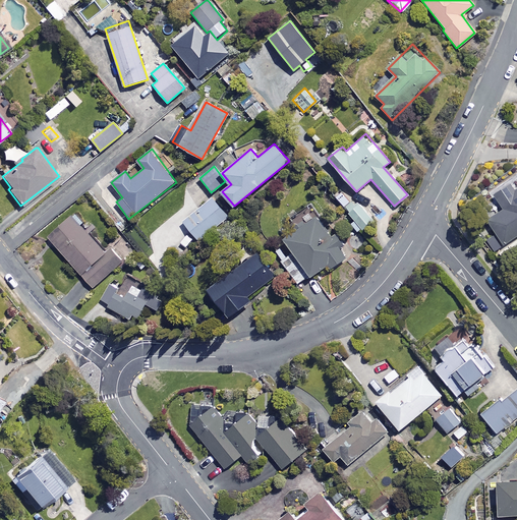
[(516,233),(516,188),(513,191),(509,185),(493,195),(503,211),(485,221),(501,244),(516,233)]
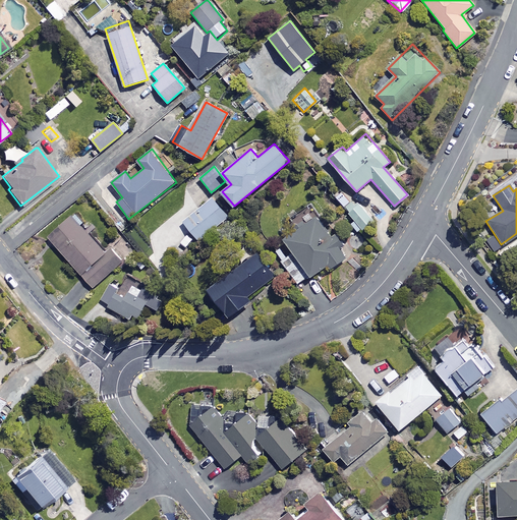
[(356,196),(343,205),(357,230),(371,223),(356,196)]
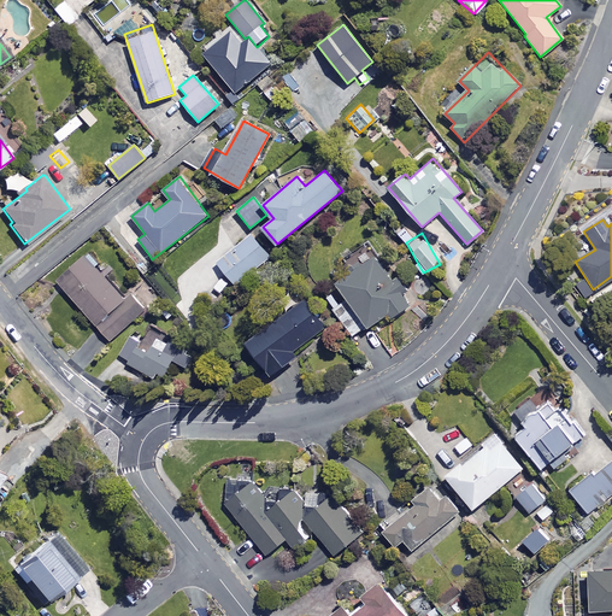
[(266,254),(248,234),(216,263),(234,283),(266,254)]
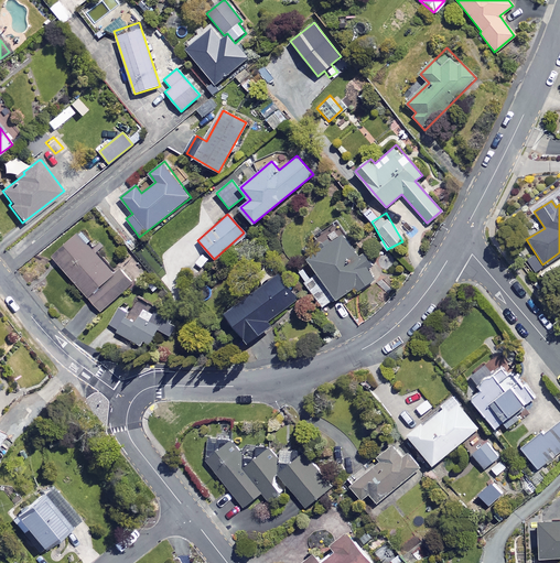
[(115,274),(79,234),(53,257),(101,312),(133,283),(121,269),(115,274)]
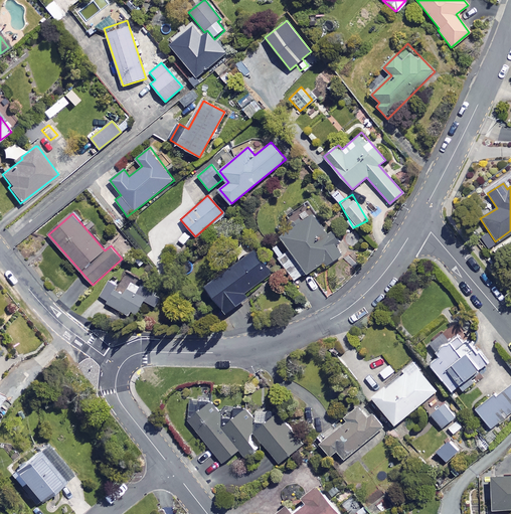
[(283,234),(291,246),(276,258),(291,281),(307,271),(308,273),(322,264),(324,267),(341,254),(335,244),(338,242),(331,231),(328,234),(314,214),(283,234)]
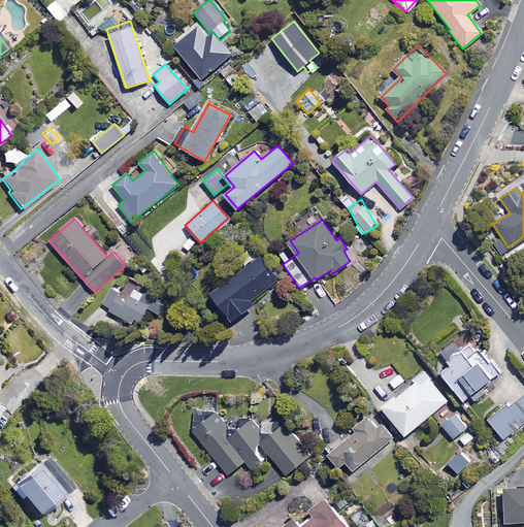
[(277,281),(260,257),(213,292),(233,321),(256,304),(252,299),(277,281)]
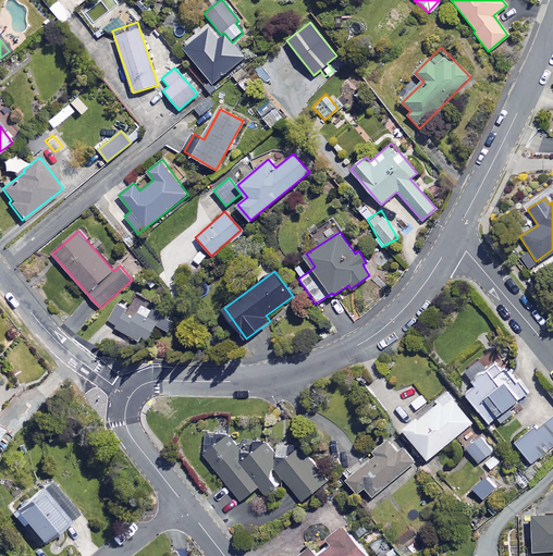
[(164,314),(154,309),(156,305),(133,294),(125,308),(115,304),(107,321),(115,325),(113,329),(140,342),(142,338),(150,342),(158,325),(169,331),(173,322),(163,317),(164,314)]
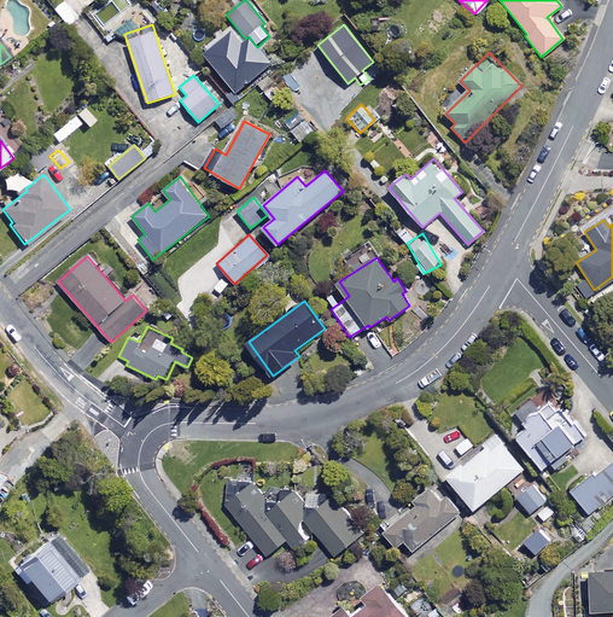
[(558,408),(550,399),(539,407),(532,400),(514,414),(525,429),(514,437),(542,471),(588,435),(574,419),(572,421),(560,407),(558,408)]
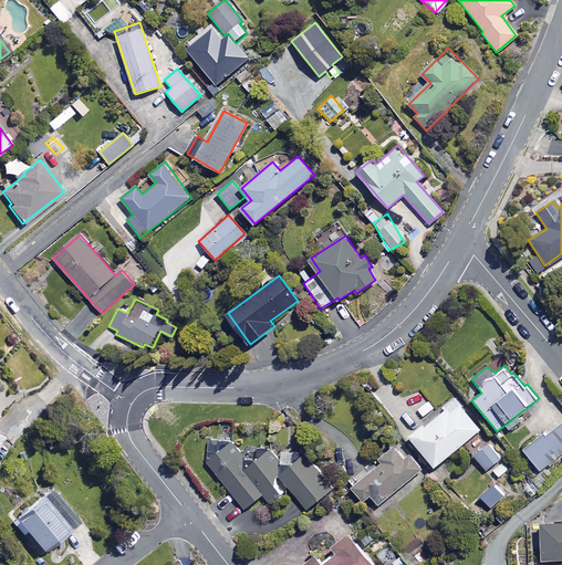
[(479,429),(459,405),(449,412),(444,406),(409,435),(435,466),(479,429)]
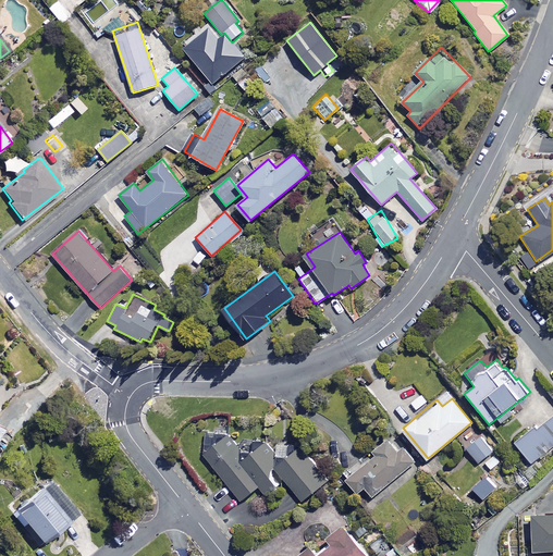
[(552,443),(552,414),(537,428),(535,425),(514,443),(530,462),(552,443)]
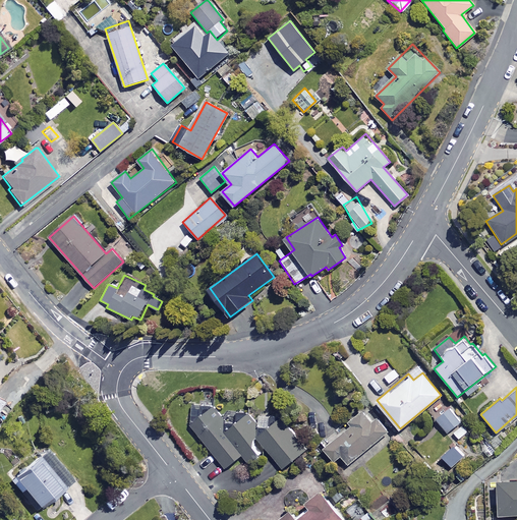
[(0,413),(8,400),(0,395),(0,413)]
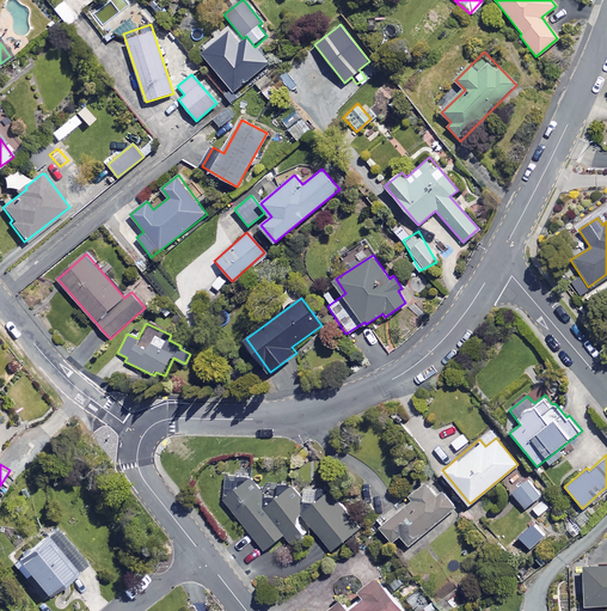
[(271,502),(251,477),(222,499),(262,550),(282,535),(289,543),(312,526),(329,550),(357,527),(330,490),(307,508),(290,487),(271,502)]
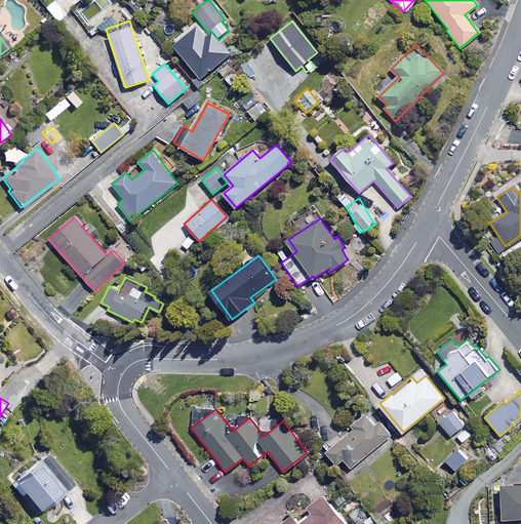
[(462,424),(451,411),(438,421),(448,435),(462,424)]
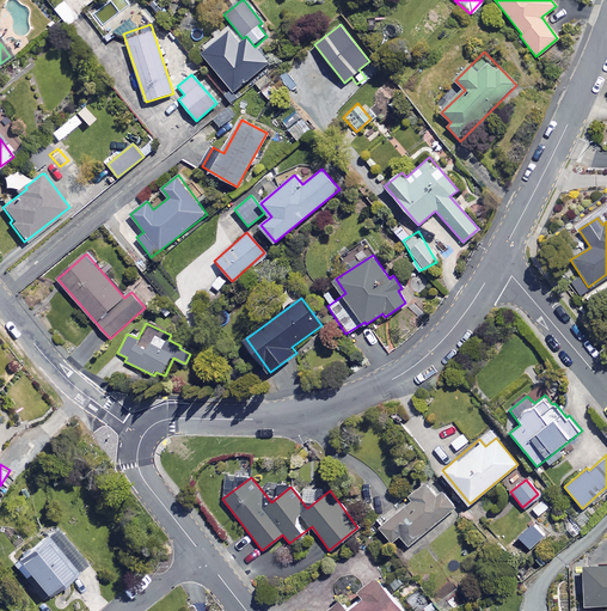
[(436,495),(425,486),(381,529),(393,541),(399,536),(410,545),(453,505),(440,492),(436,495)]
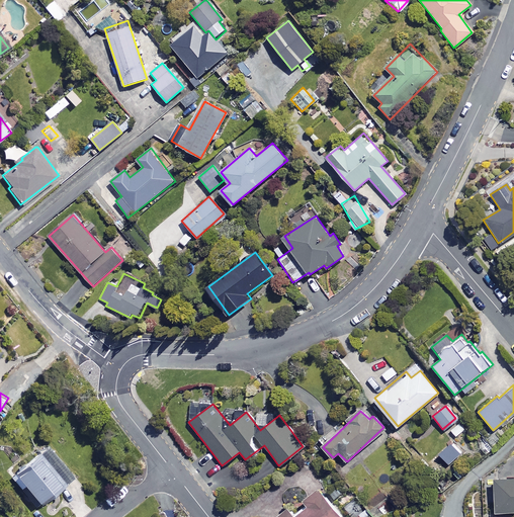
[(74,478),(48,447),(11,479),(20,489),(24,485),(43,505),(74,478)]
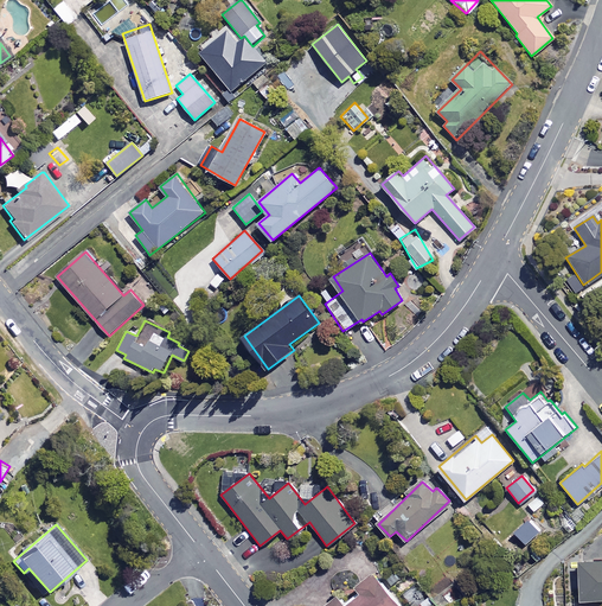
[(601,559),(578,561),(581,600),(601,599),(601,559)]
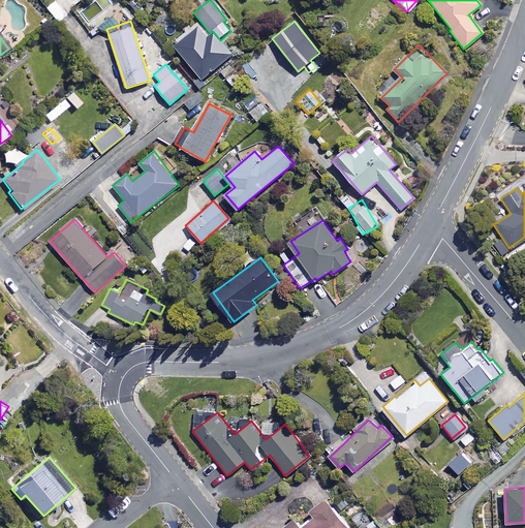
[(348,527),(327,499),(311,511),(308,508),(282,527),(348,527)]
